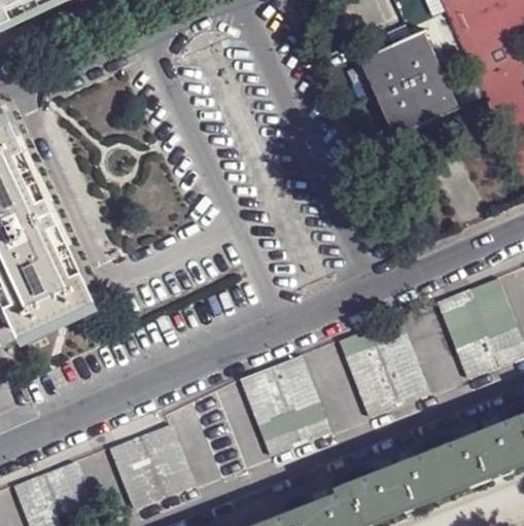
[(0,21),(24,10),(35,5),(45,0),(0,0),(0,21)]
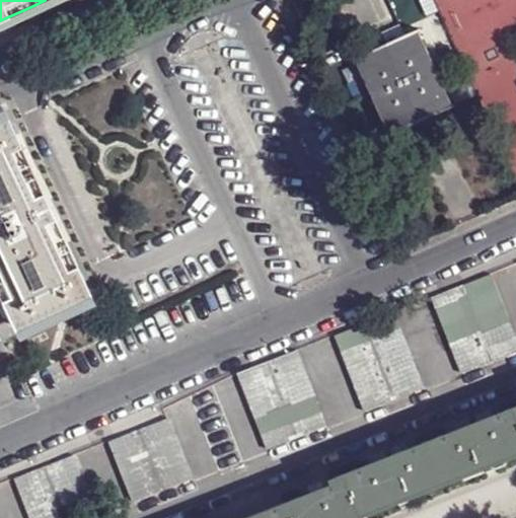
[(291,1),(301,22),(319,14),(312,0),(306,0),(294,5),(292,1),(291,1)]
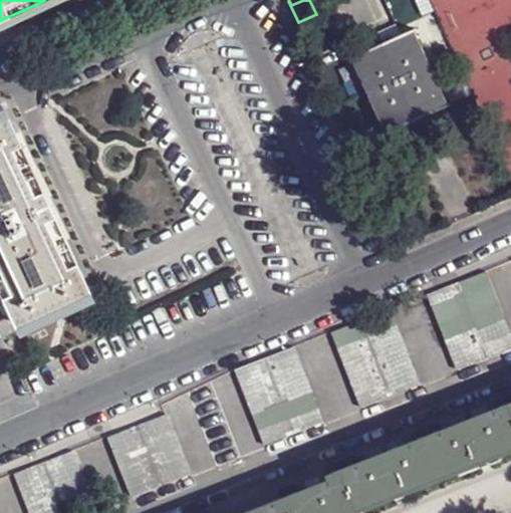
[(380,44),(348,58),(349,59),(351,58),(385,133),(382,134),(382,135),(415,120),(419,130),(421,130),(416,119),(448,105),(447,104),(446,105),(413,32),(415,31),(414,29),(381,43),(377,34),(376,35),(380,44)]
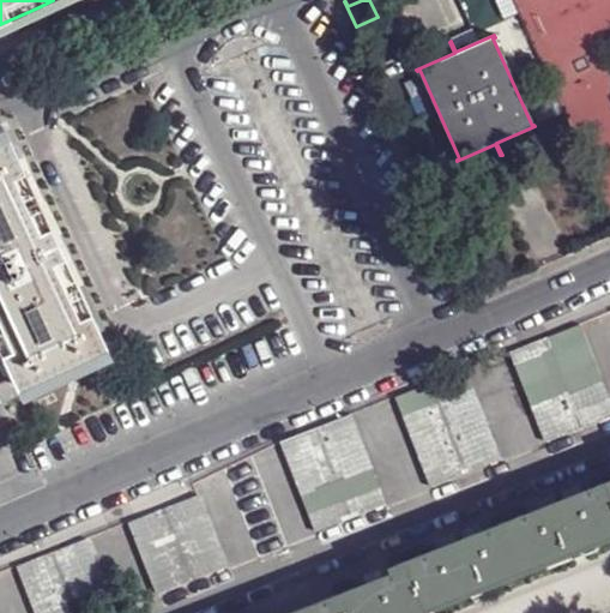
[(0,362),(10,383),(101,341),(0,130),(0,362)]
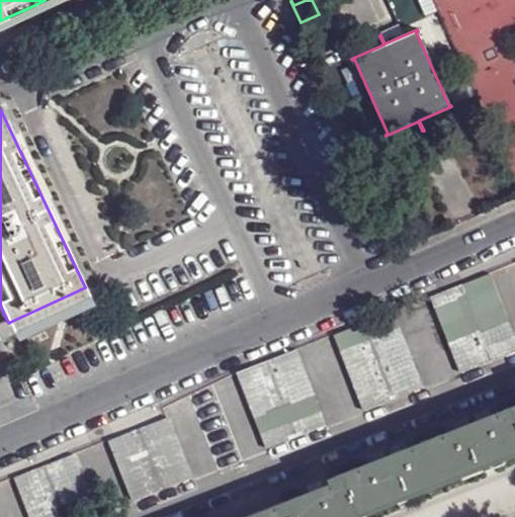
[(485,274),(428,296),(459,372),(514,350),(485,274)]
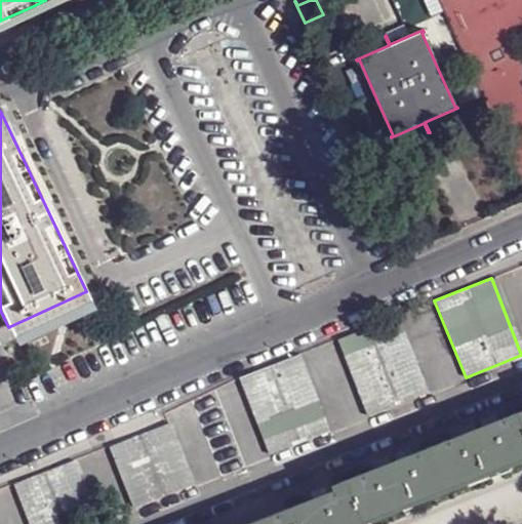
[(394,317),(336,338),(368,416),(425,394),(394,317)]
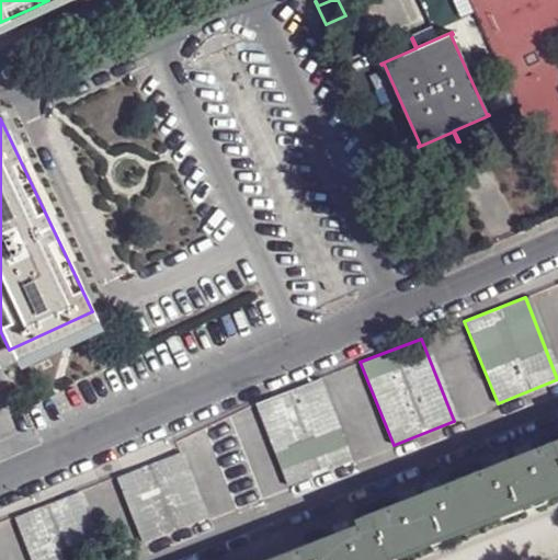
[(315,378),(254,402),(287,486),(349,461),(315,378)]
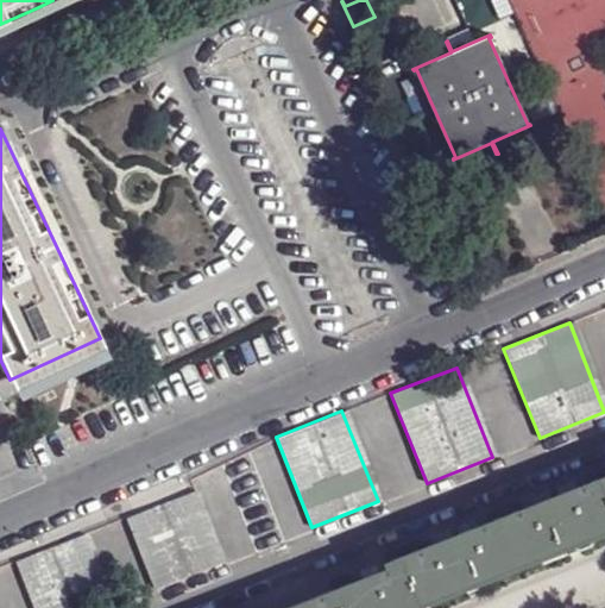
[(429,607),(428,605),(466,590),(484,583),(525,566),(565,551),(583,544),(604,534),(604,476),(505,515),(408,553),(388,562),(390,568),(327,591),(296,605),(287,607),(429,607)]
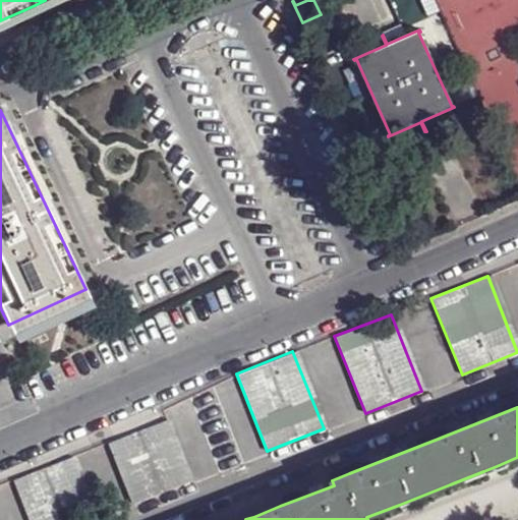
[(165,421),(109,443),(131,504),(188,481),(165,421)]
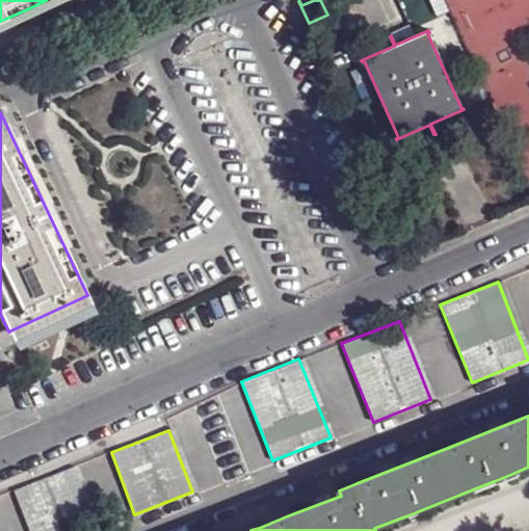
[(73,467),(15,490),(30,530),(62,530),(61,526),(91,515),(73,467)]
